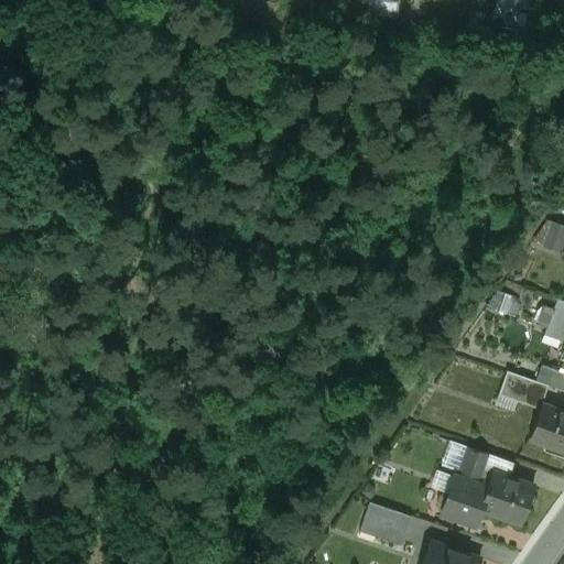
[(367,0),(366,13),(388,17),(390,0),(387,0),(367,0)]
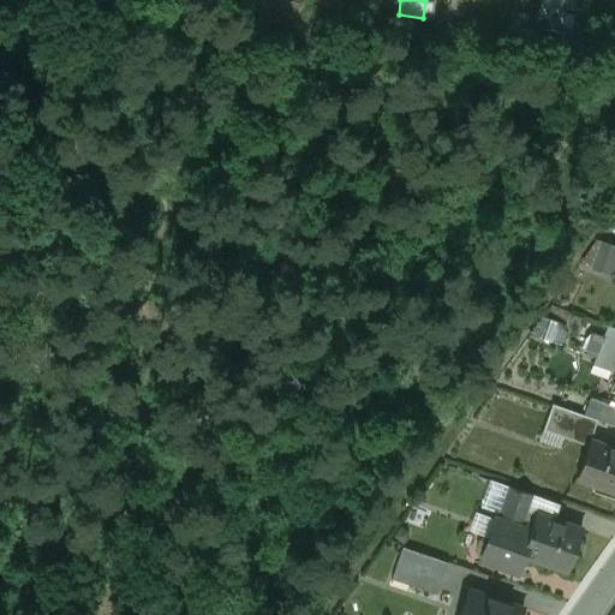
[(613,275),(614,269),(614,244),(602,239),(592,268),(613,275)]
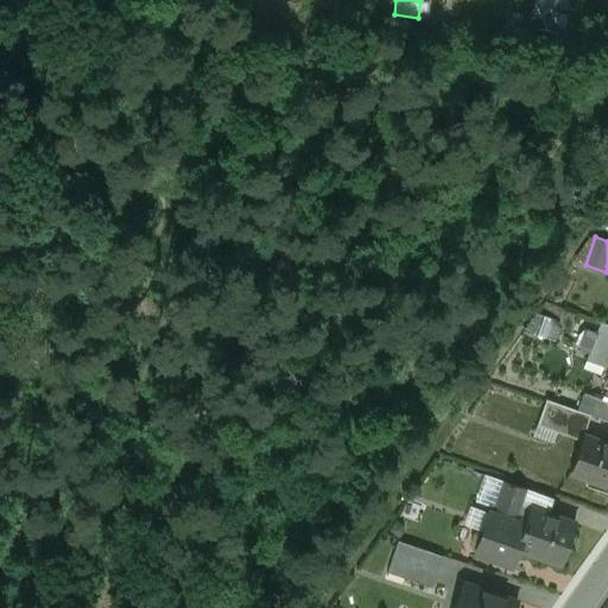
[(543,322),(533,318),(525,331),(538,336),(543,322)]
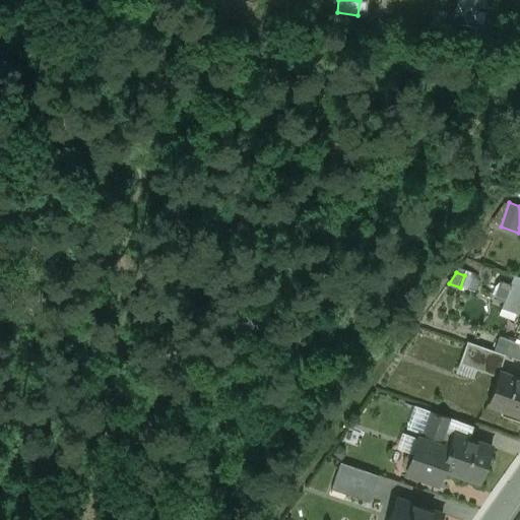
[(519,278),(513,276),(505,299),(519,304),(519,278)]
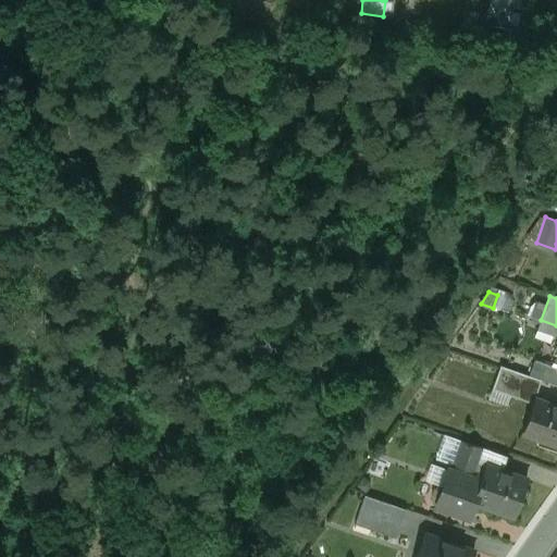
[(534,366),(523,361),(515,362),(511,371),(530,376),(534,366)]
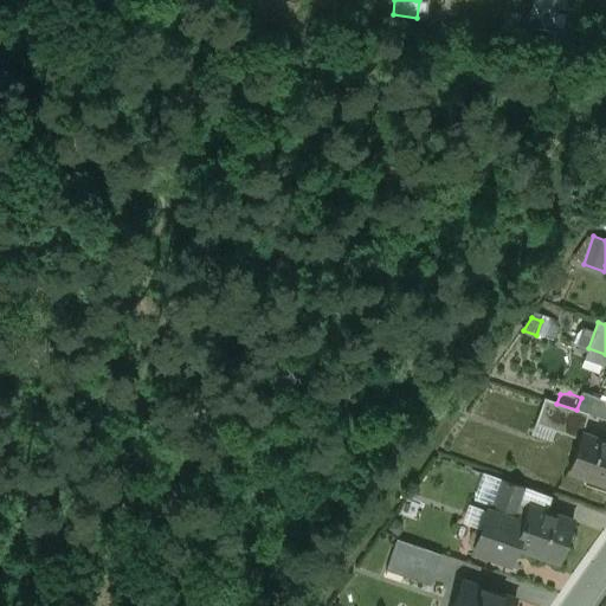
[(605,400),(582,393),(581,398),(577,410),(585,413),(605,420),(605,400)]
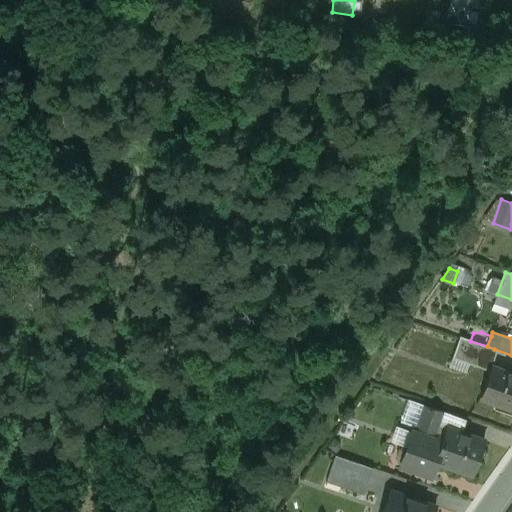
[(470,341),(460,337),(452,359),(486,371),(494,349),(487,346),(470,341)]
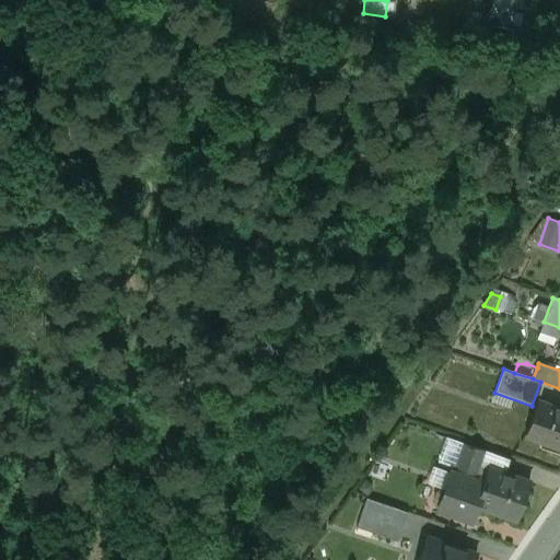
[(559,409),(538,401),(525,436),(545,443),(545,442),(559,446),(559,409)]
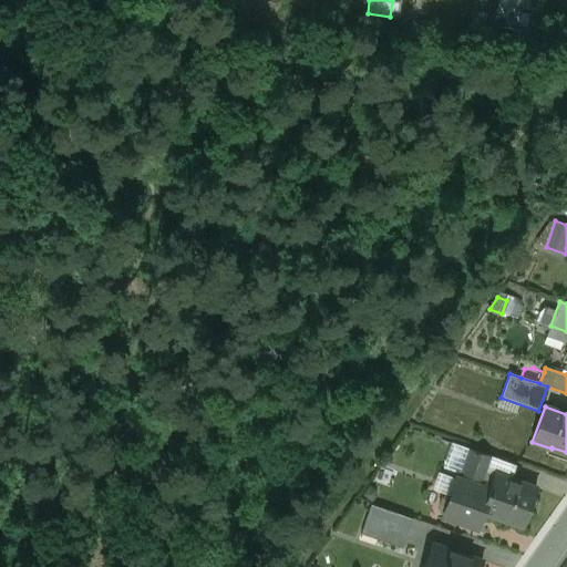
[(446,466),(460,470),(466,446),(453,443),(446,466)]
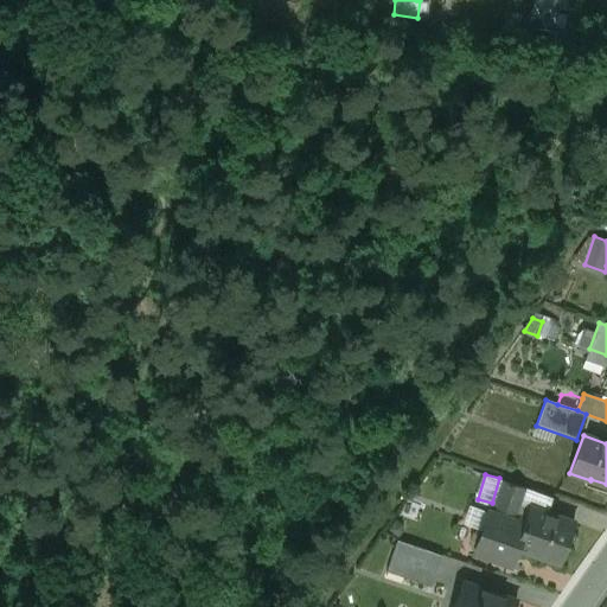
[(526,490),(503,481),(493,508),(517,516),(526,490)]
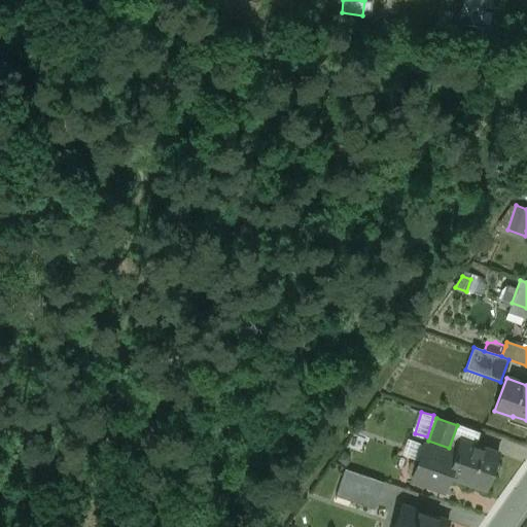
[(498,455),(460,442),(456,451),(448,476),(449,477),(486,490),(498,455)]
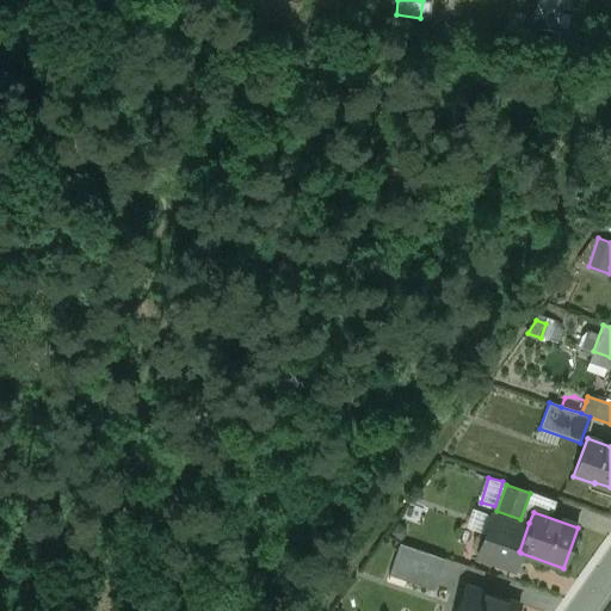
[(522,526),(492,516),(485,536),(481,535),(476,537),(473,545),(475,550),(480,551),(477,556),(514,569),(520,553),(519,551),(529,523),(524,522),(522,526)]
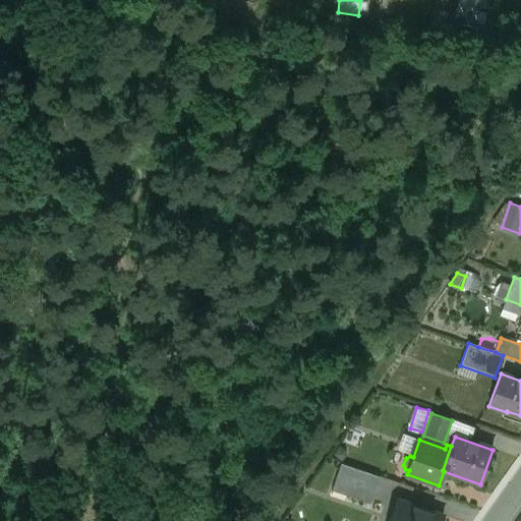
[(380,477),(341,464),(336,478),(351,483),(347,497),(370,505),(380,477)]
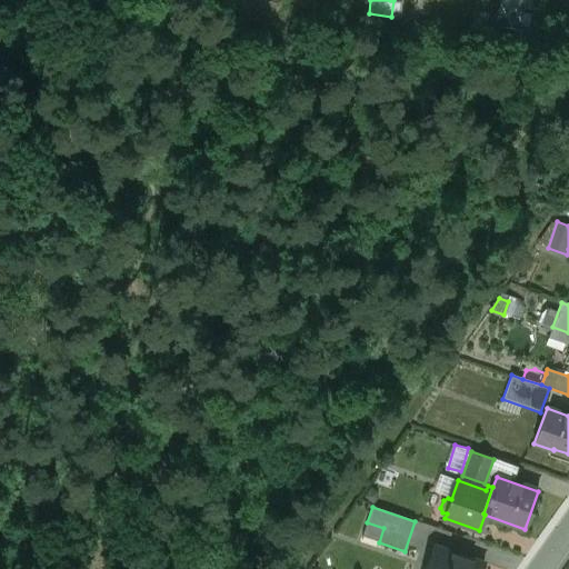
[(482,568),(485,565),(433,547),(426,568),(482,568)]
